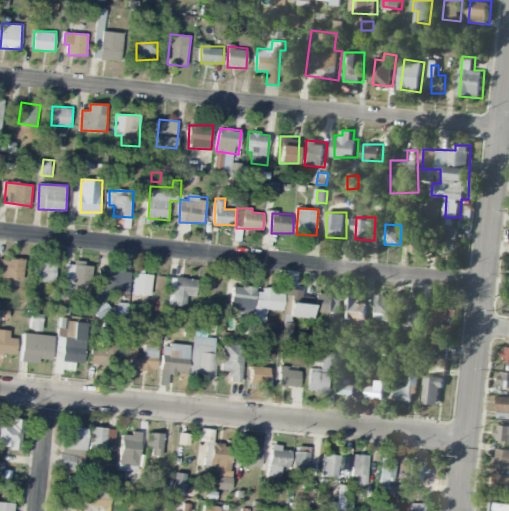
[(459,228),(443,228),(442,254),(459,254),(459,228)]
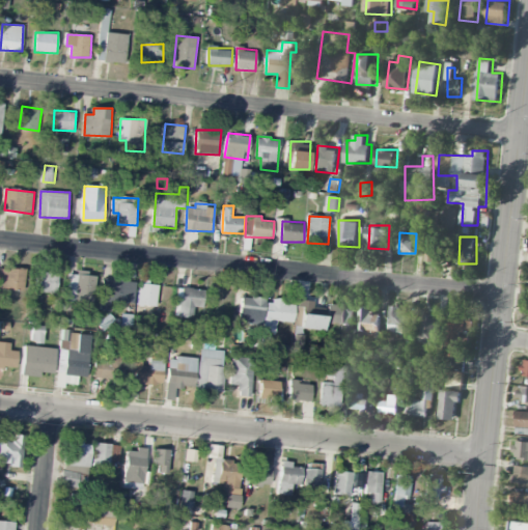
[(448,242),(438,241),(438,249),(428,249),(427,258),(447,259),(448,242)]
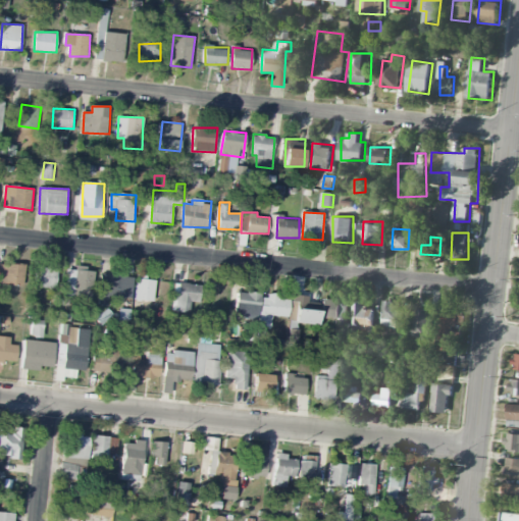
[(0,262),(0,283),(26,285),(27,264),(0,262)]
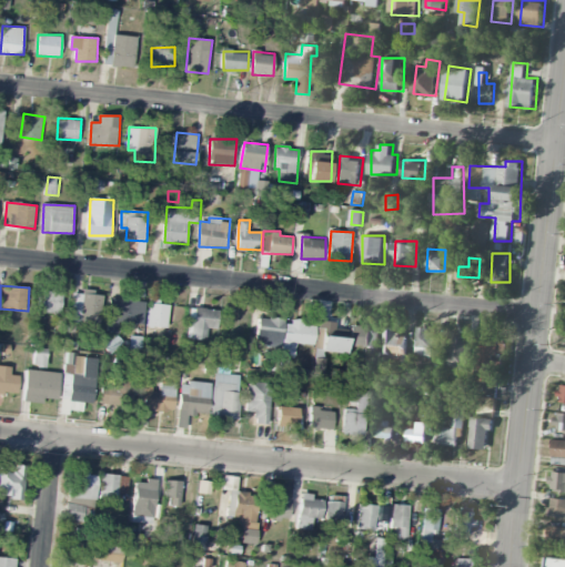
[(62,313),(63,292),(40,291),(40,312),(62,313)]
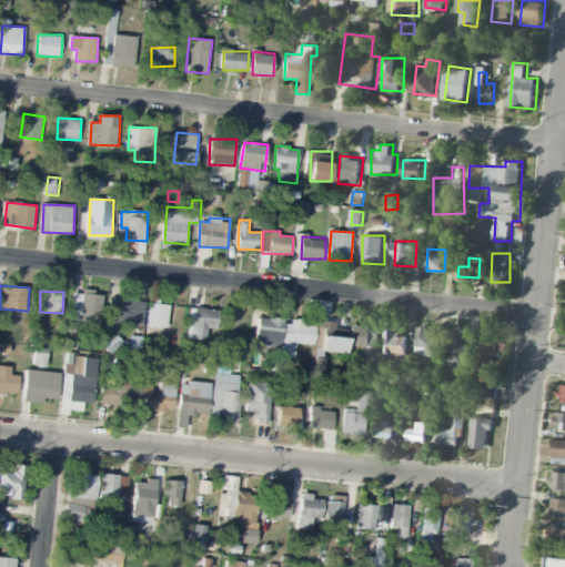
[(103,292),(83,291),(83,293),(73,293),(72,324),(102,325),(103,292)]
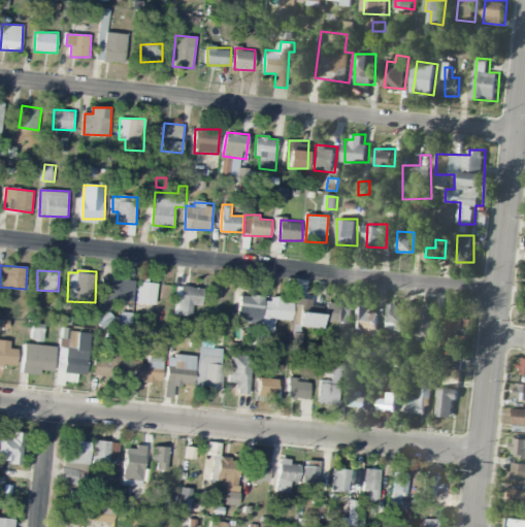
[(134,302),(137,280),(104,275),(100,307),(109,308),(110,299),(134,302)]
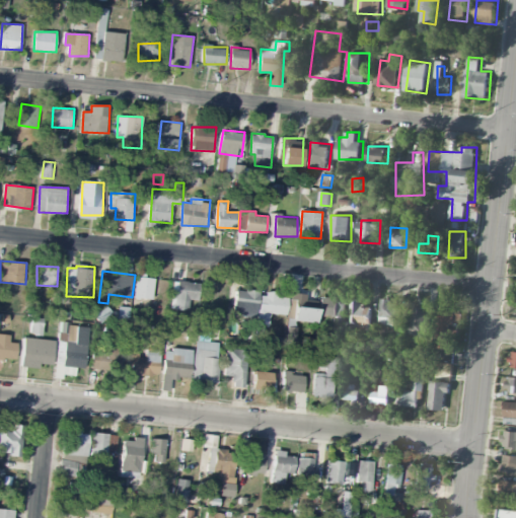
[(136,298),(154,299),(155,278),(137,277),(136,298)]
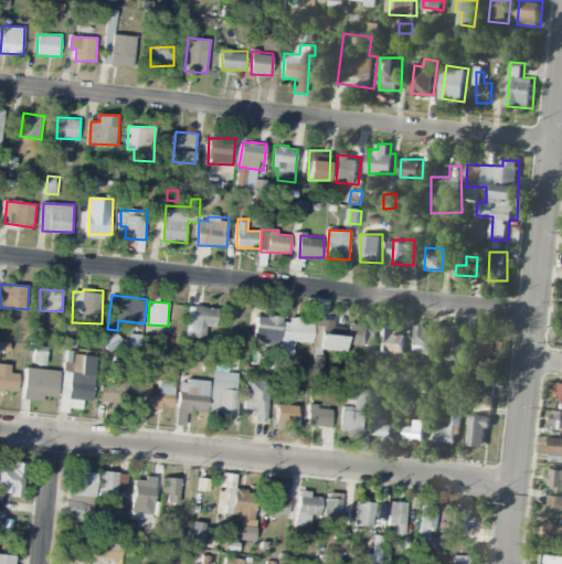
[(188,336),(207,338),(208,326),(218,327),(220,308),(190,306),(188,336)]
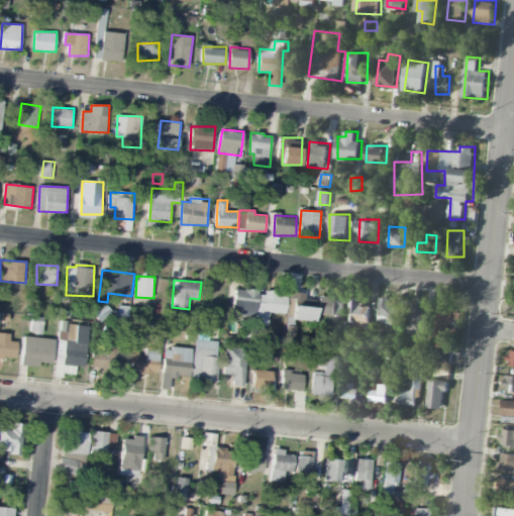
[(235,288),(234,308),(242,309),(242,306),(259,307),(260,290),(235,288)]
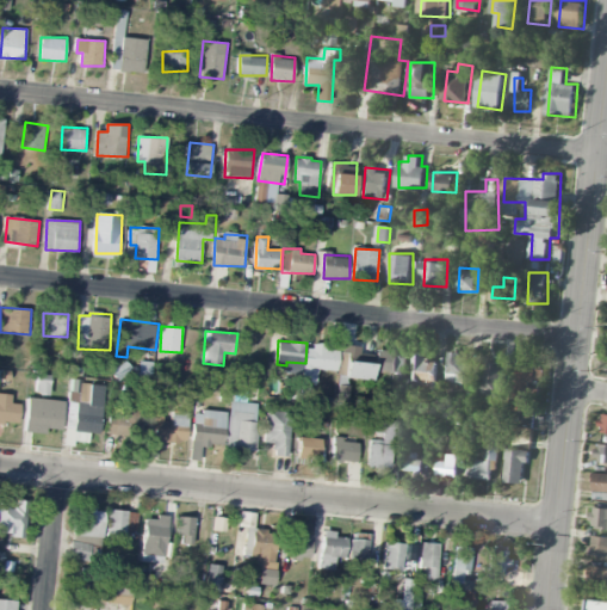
[(340,351),(327,350),(328,346),(307,344),(304,382),(319,383),(320,369),(339,370),(340,351)]
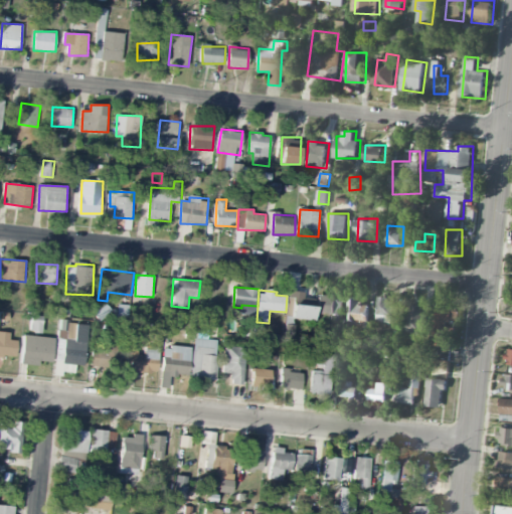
[(315,319),(316,298),(305,298),(305,291),(289,291),(288,318),(315,319)]
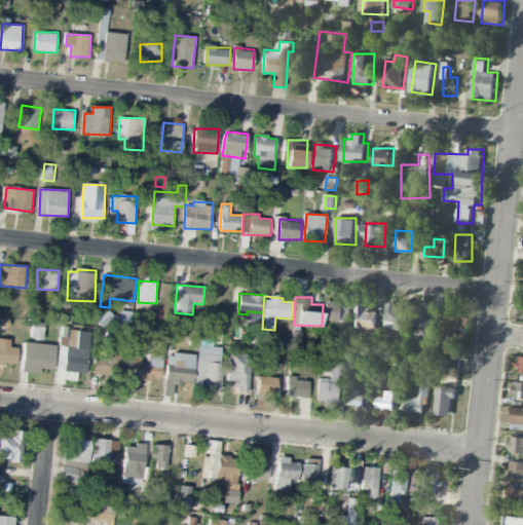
[(353,305),(327,302),(325,319),(351,322),(353,305)]
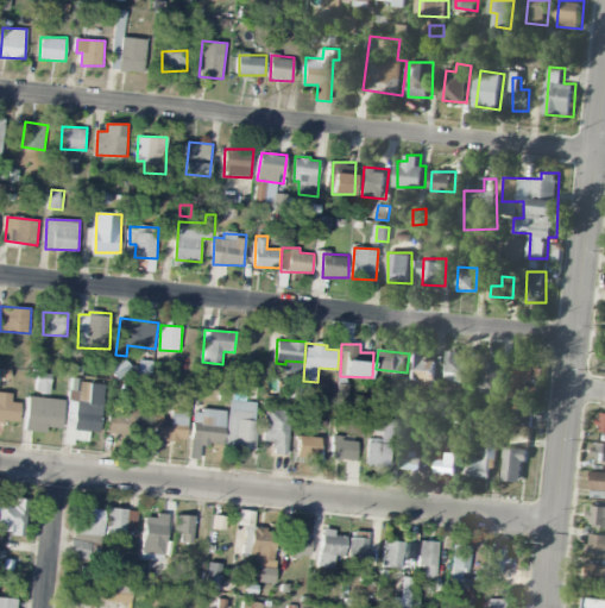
[(427,351),(414,350),(413,380),(421,380),(421,387),(436,387),(438,359),(427,359),(427,351)]
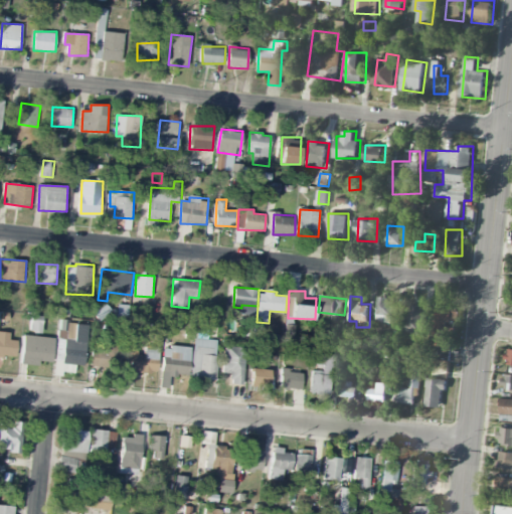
[(395,298),(379,298),(378,320),(394,320),(395,298)]
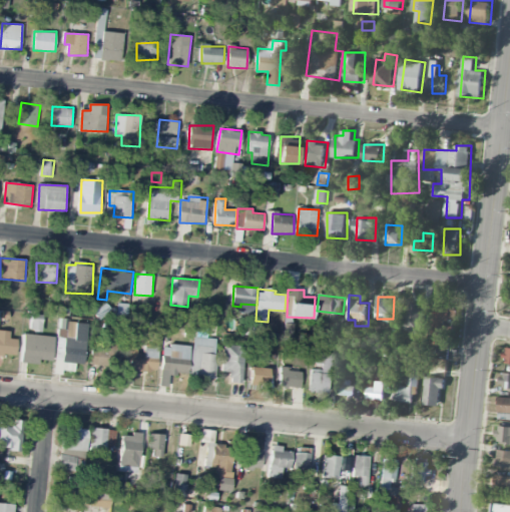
[(425,335),(426,304),(409,303),(407,334),(425,335)]
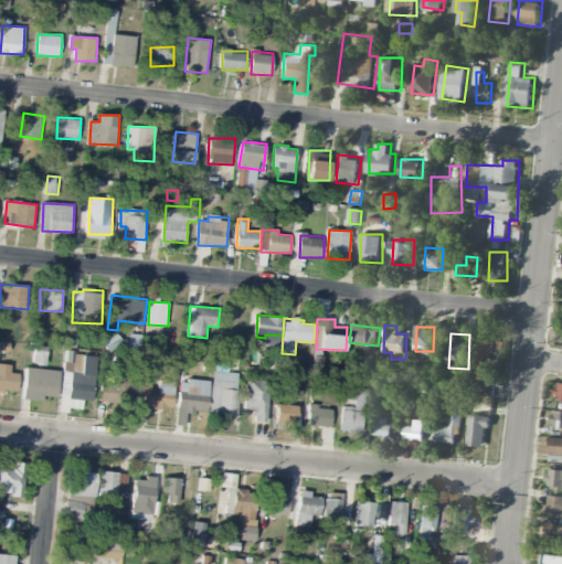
[(500,381),(501,358),(495,358),(495,350),(506,351),(507,338),(481,337),(478,379),(500,381)]
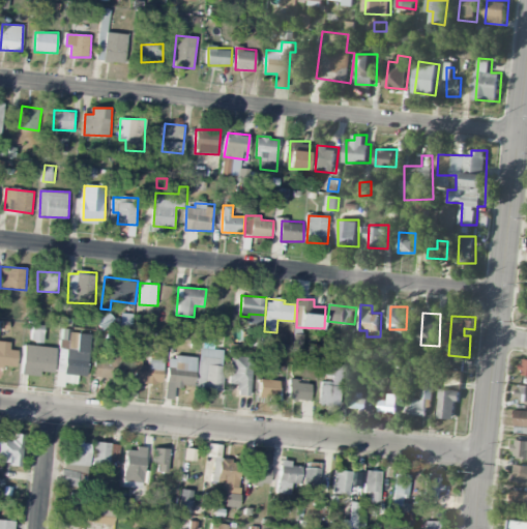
[(45,342),(45,329),(33,329),(32,342),(45,342)]
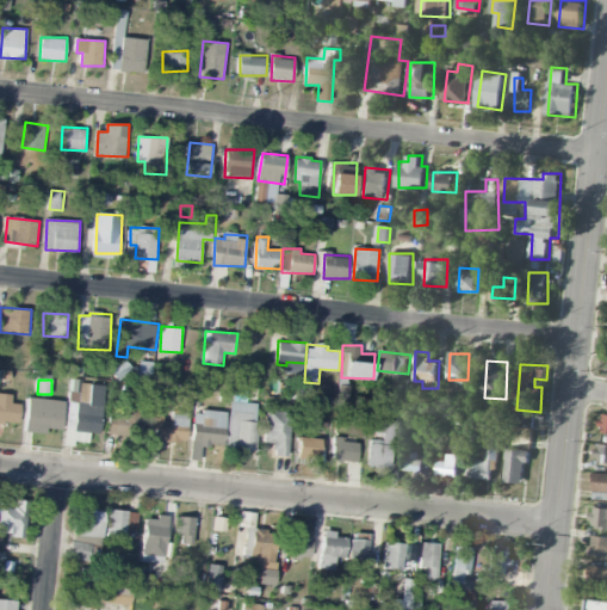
[(348,405),(352,383),(341,381),(338,402),(348,405)]
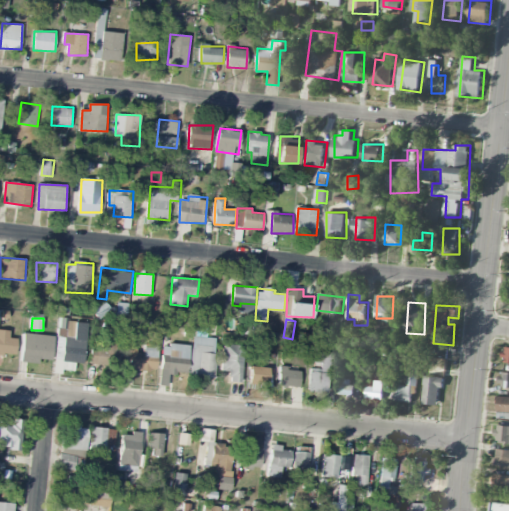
[(88,322),(60,320),(57,361),(65,361),(85,363),(88,322)]
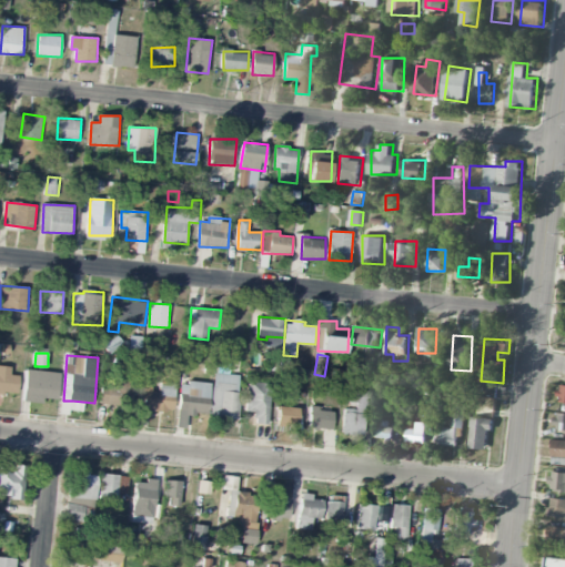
[(20,375),(12,374),(12,366),(0,365),(0,392),(19,394),(20,375)]
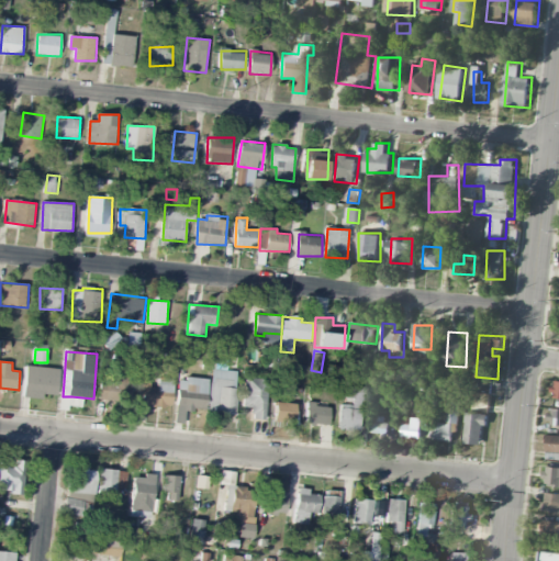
[(58,395),(60,369),(28,366),(24,396),(45,399),(45,393),(58,395)]
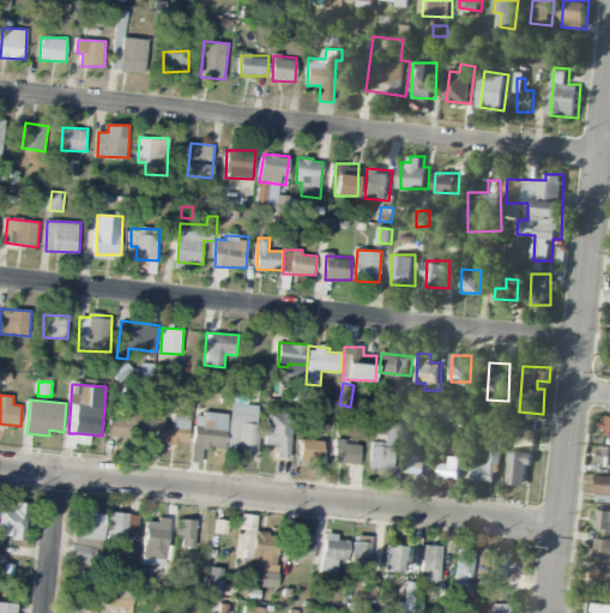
[(261,404),(233,403),(230,451),(259,452),(261,404)]
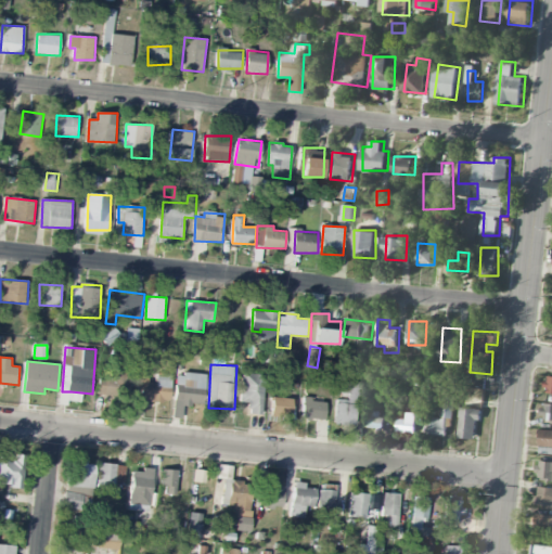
[(172,374),(158,373),(157,383),(149,382),(150,372),(138,371),(133,409),(148,410),(148,401),(170,403),(172,374)]
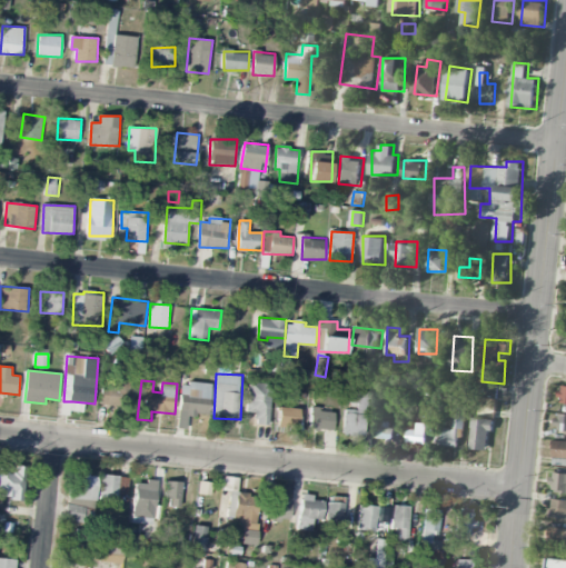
[(212,384),(181,381),(179,428),(188,428),(189,415),(210,416),(212,384)]
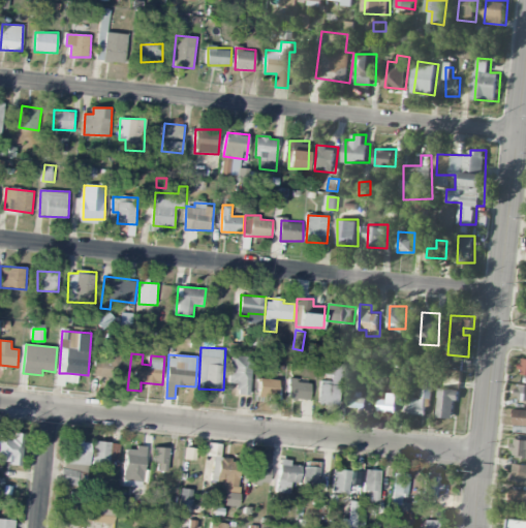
[(231,382),(239,382),(239,394),(252,395),(254,356),(233,355),(231,382)]
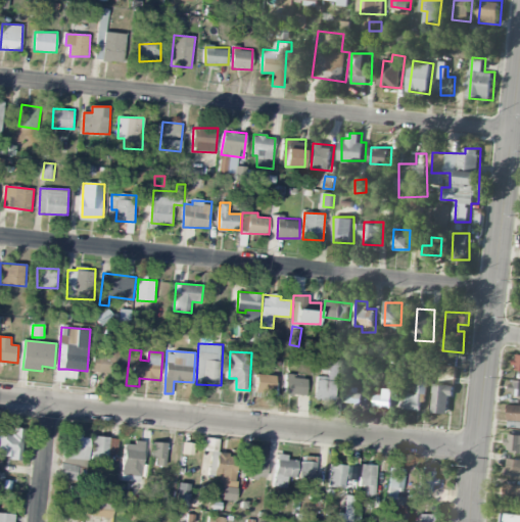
[(337,400),(338,378),(344,379),(346,360),(325,358),(324,374),(319,374),(317,398),(337,400)]
